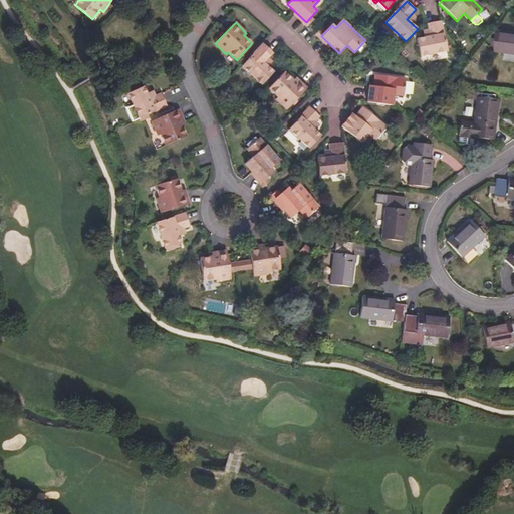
[(420,57),(448,52),(442,22),(430,24),(432,38),(418,41),(420,57)]
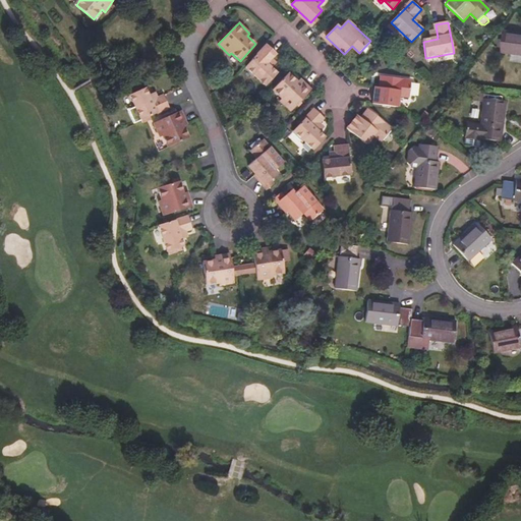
[(520,33),(506,32),(504,53),(520,55),(520,33)]
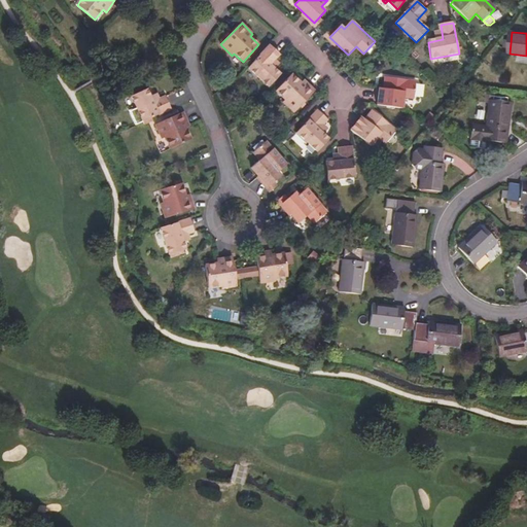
[(270,45),(248,67),(269,88),(280,75),(270,65),(279,55),(270,45)]
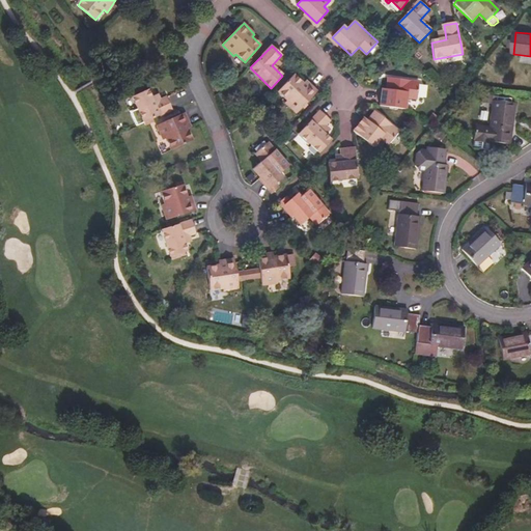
[(295,75),(278,91),(287,101),(285,102),(297,113),(317,91),(306,81),(303,83),(295,75)]
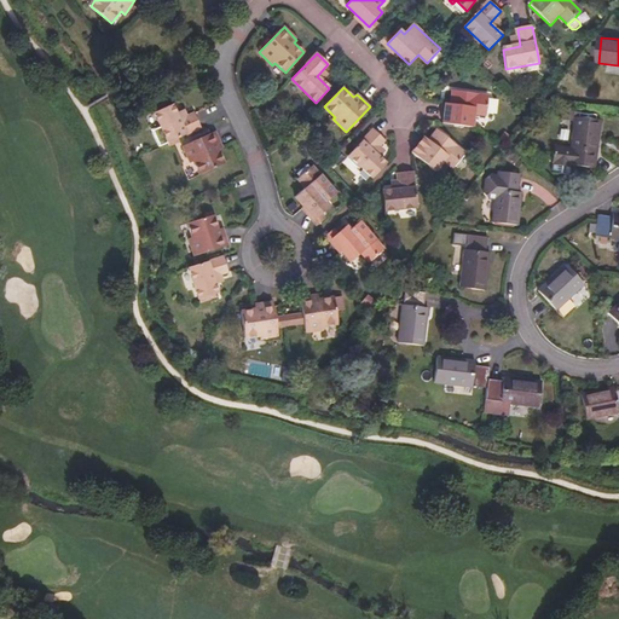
[(444,125),(473,128),(474,115),(487,116),(490,97),(453,92),(452,105),(446,104),(444,125)]
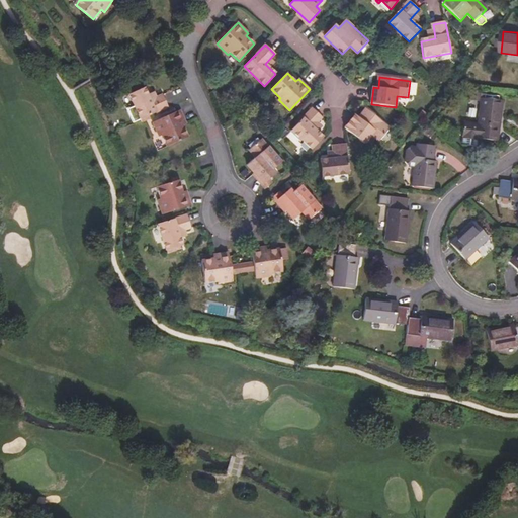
[(128,109),(135,122),(168,107),(163,95),(157,98),(150,101),(147,96),(144,88),(130,94),(135,106),(128,109)]
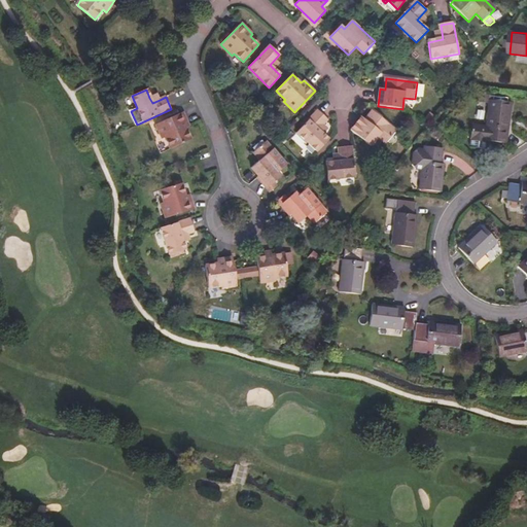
[(152,103),(160,100),(157,94),(149,98),(152,103)]
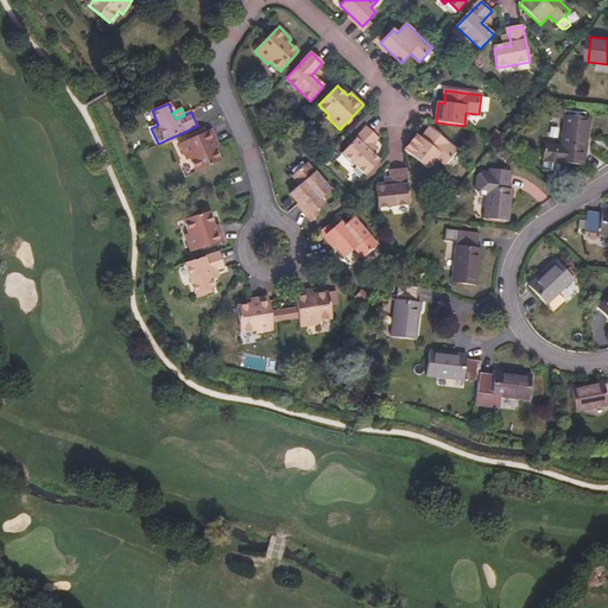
[(543,160),(584,166),(590,120),(565,116),(562,146),(545,144),(543,160)]
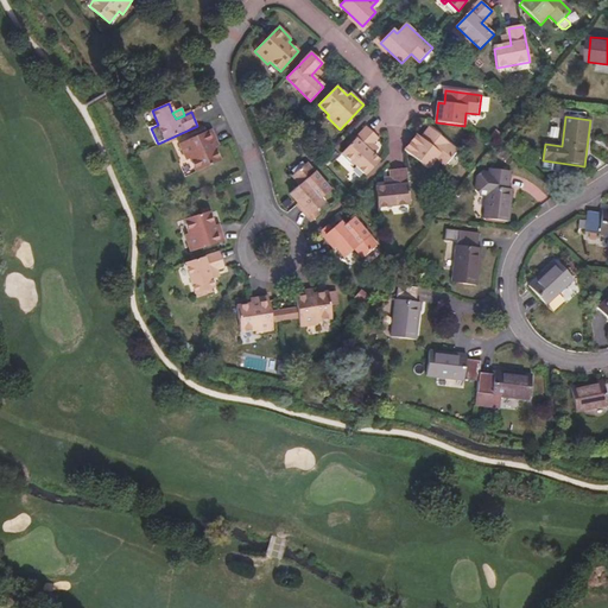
[(343,153),(366,176),(380,162),(368,150),(379,138),(378,138),(368,127),(343,153)]
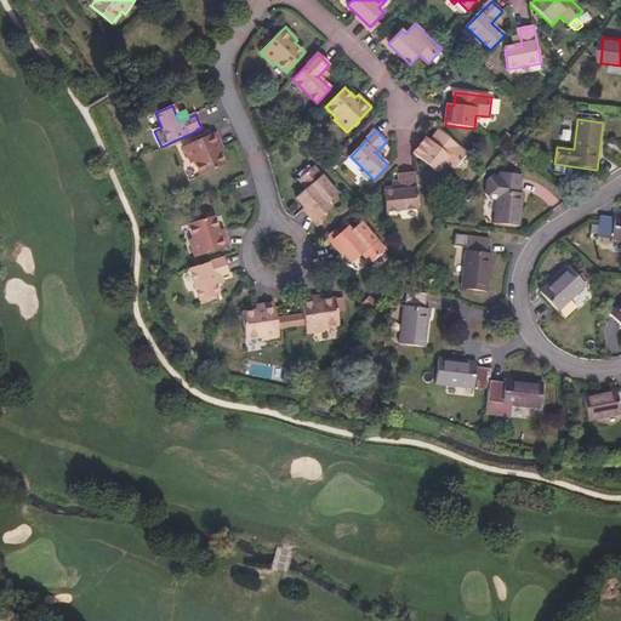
[(414,154),(438,172),(446,163),(455,170),(468,154),(439,131),(431,142),(427,138),(426,141),(414,154)]
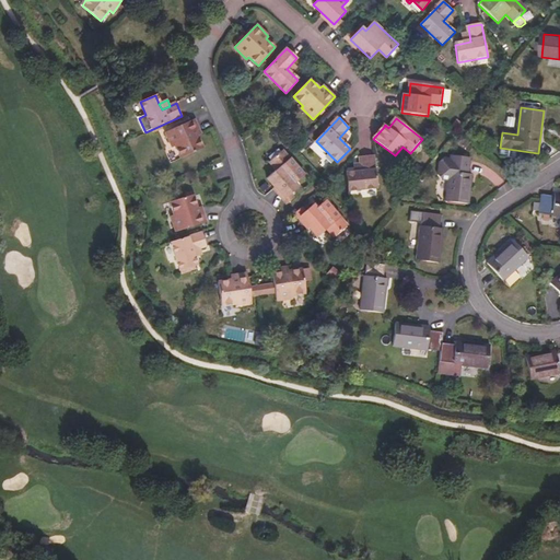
[(201,135),(195,120),(166,132),(172,148),(175,147),(181,159),(203,149),(198,136),(201,135)]
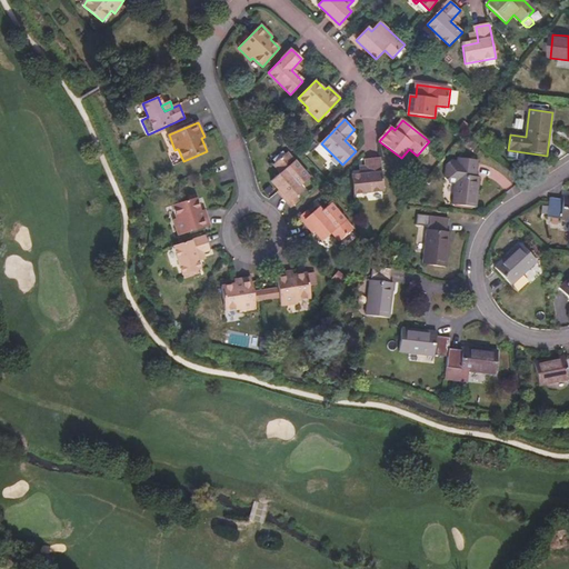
[(273,181),(290,202),(303,191),(301,187),(310,179),(288,153),(275,165),(282,173),(273,181)]
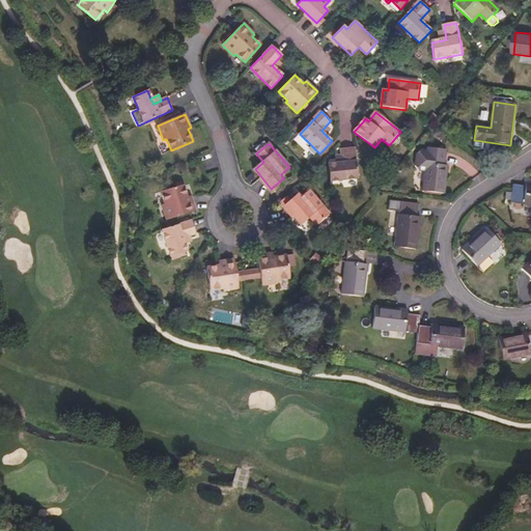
[(330,182),(358,178),(355,147),(342,148),(343,163),(329,165),(330,182)]
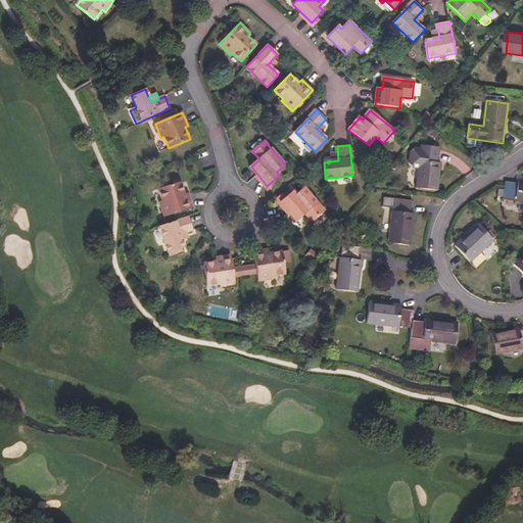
[(438,150),(422,148),(416,147),(416,151),(412,154),(410,164),(414,170),(418,170),(416,188),(438,191),(440,162),(437,162),(438,150)]
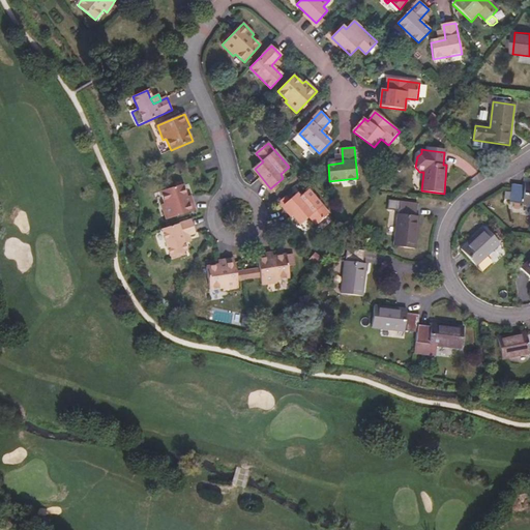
[(523,205),(529,205),(529,182),(525,182),(525,187),(512,185),(510,202),(523,203),(523,205)]
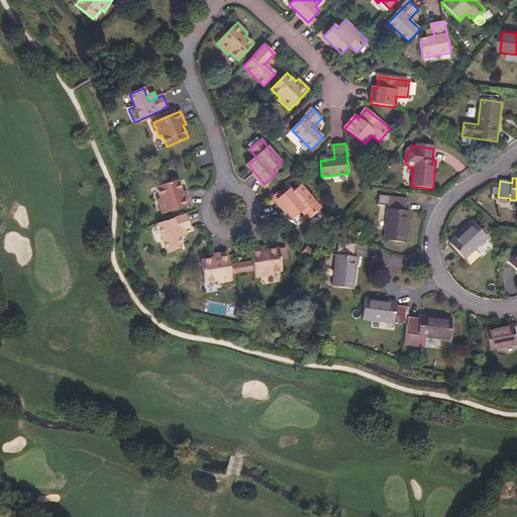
[(163,214),(191,204),(186,191),(183,192),(179,180),(157,187),(161,199),(159,200),(163,214)]
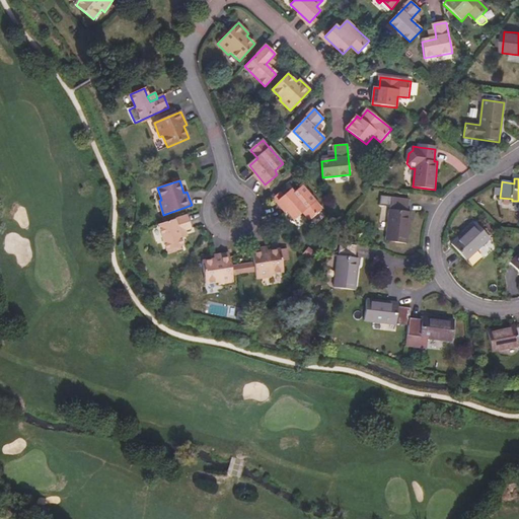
[(279,200),(294,220),(303,212),(309,220),(321,209),(302,186),(294,194),(291,190),(279,200)]
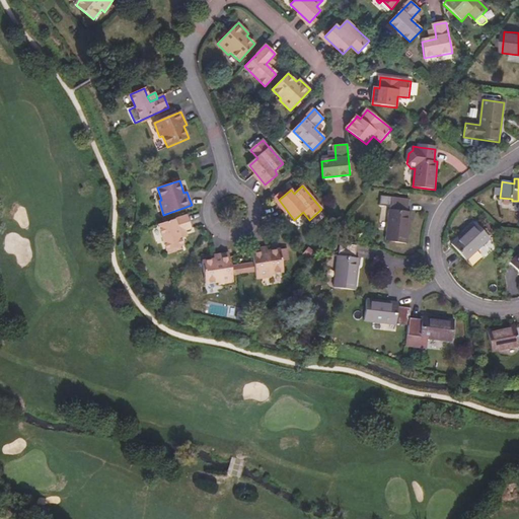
[(385,240),(408,243),(411,212),(409,212),(410,200),(380,196),(378,205),(391,207),(390,210),(389,209),(385,240)]
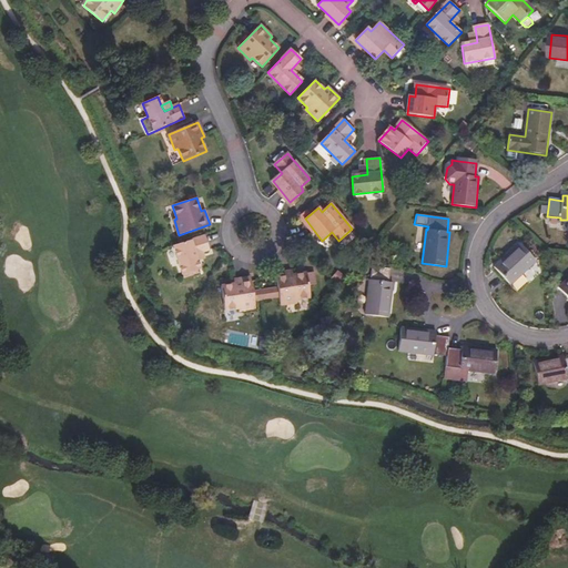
[(205,235),(173,245),(182,274),(200,269),(195,254),(210,249),(205,235)]
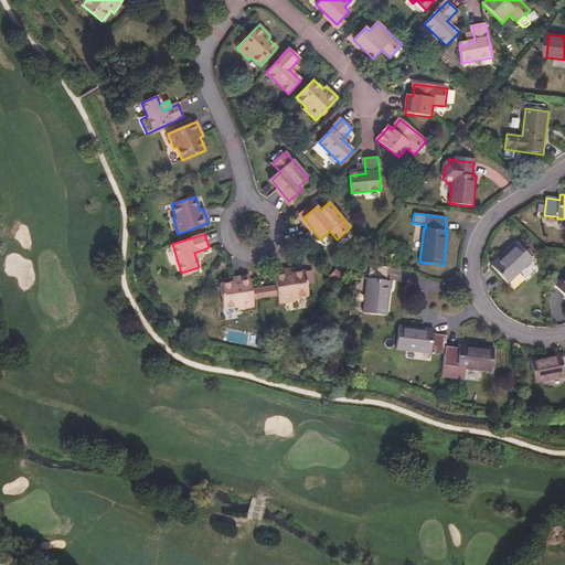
[(507,284),(519,273),(532,260),(533,259),(516,242),(491,266),(507,284)]
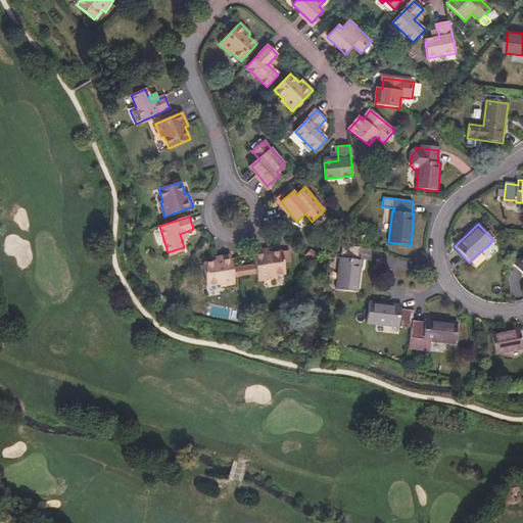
[(492,241),(480,252),(483,256),(495,245),(492,241)]
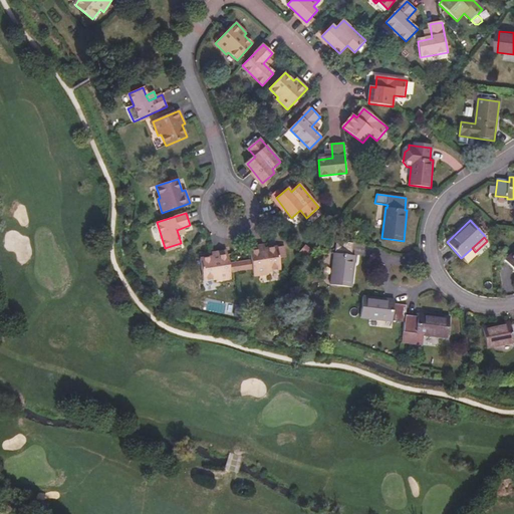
[(329,285),(352,288),(355,256),(351,256),(352,244),(336,242),(335,253),(333,253),(329,285)]
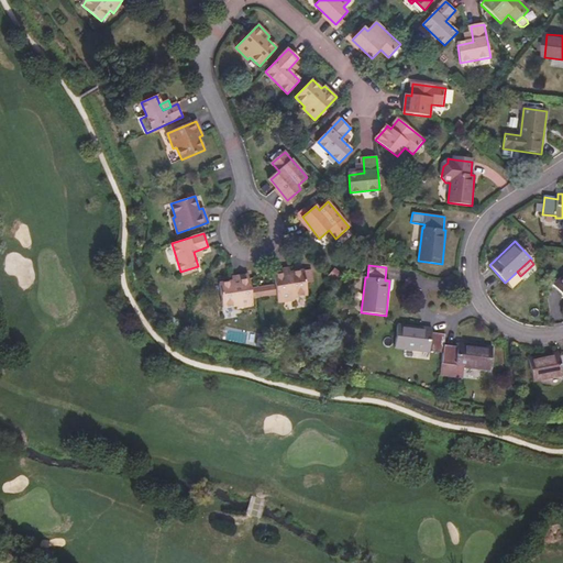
[(289,272),(289,268),(273,271),(275,284),(276,294),(277,302),(294,300),(294,296),(307,294),(304,269),(289,272)]
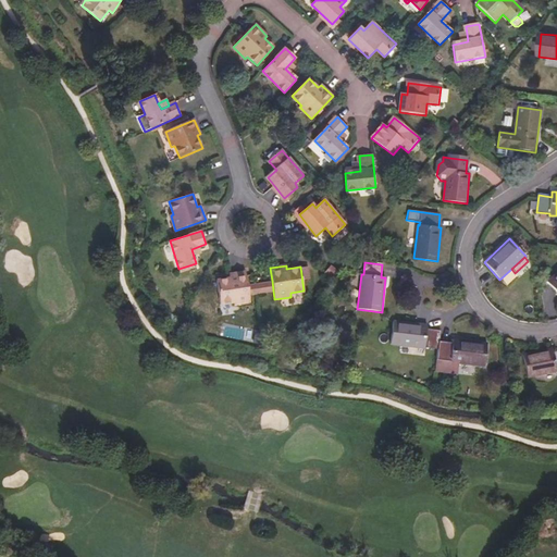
[(325,275),(332,281),(339,271),(333,267),(325,275)]
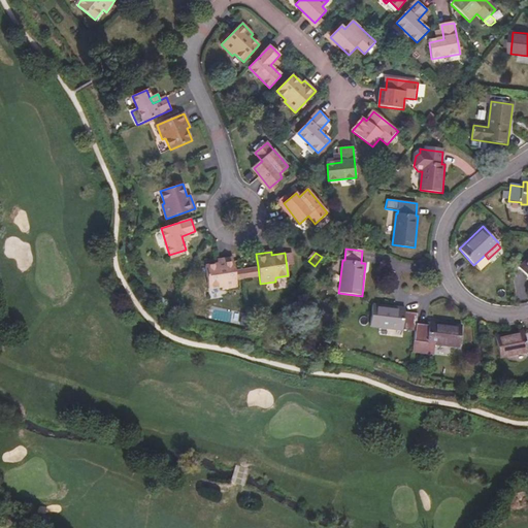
[(221,287),(222,290),(237,287),(236,279),(234,269),(232,257),(218,260),(218,264),(205,265),(208,288),(221,287)]
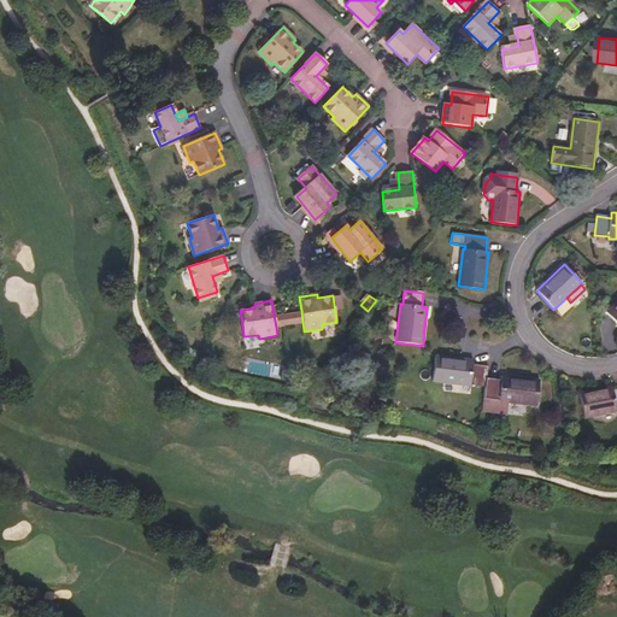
[(616,303),(606,312),(616,323),(616,303)]
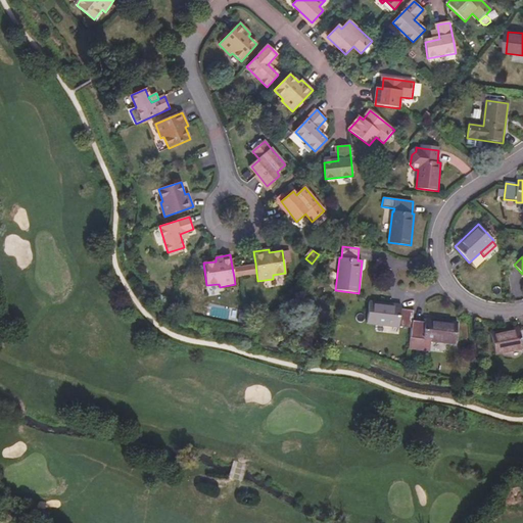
[(256,273),(255,264),(232,267),(234,277),(256,273)]
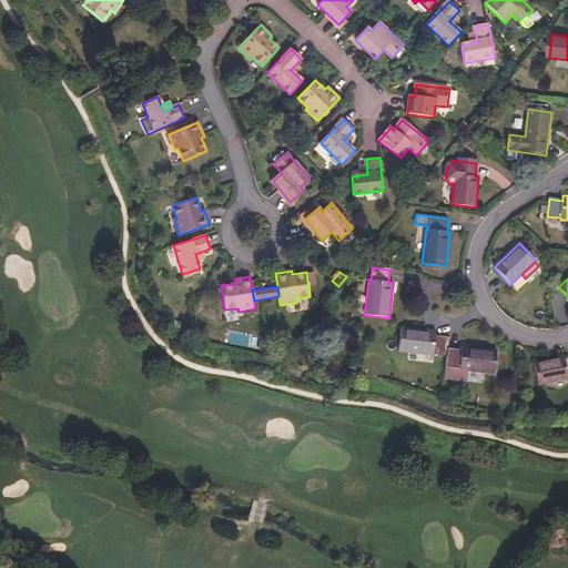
[(447,356),(448,348),(449,338),(436,336),(436,332),(401,327),(398,351),(433,355),(434,354),(447,356)]
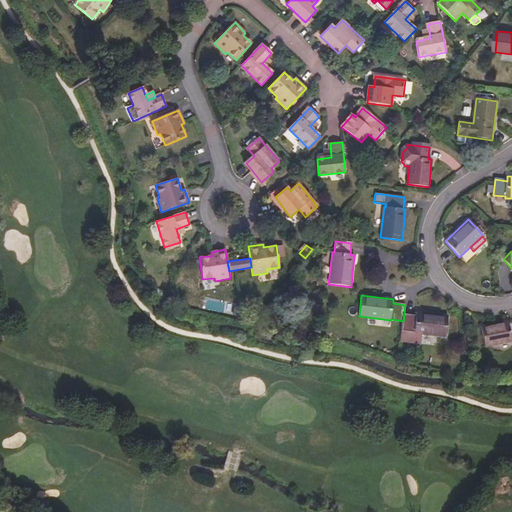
[(294,308),(287,311),(291,320),(298,317),(294,308)]
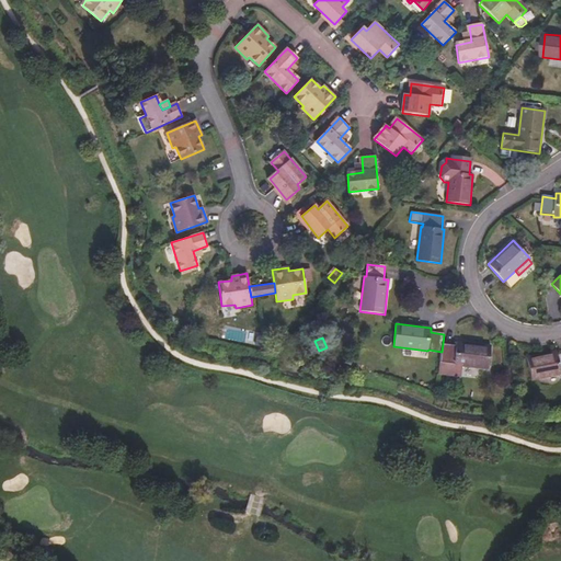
[(454,365),(462,366),(488,369),(490,345),(457,342),(457,346),(443,344),(442,352),(441,363),(454,365)]
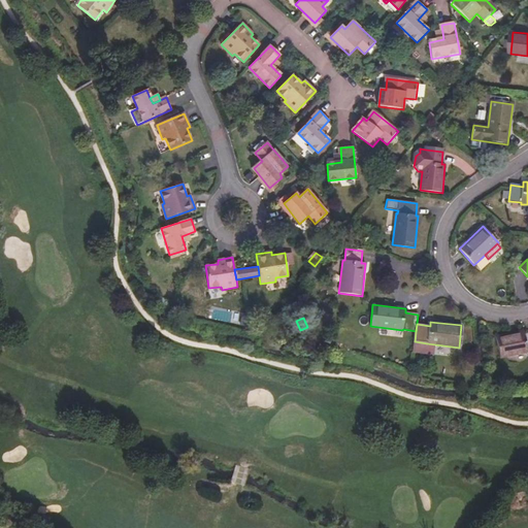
[(499,357),(527,352),(527,333),(525,334),(524,330),(496,335),(499,357)]
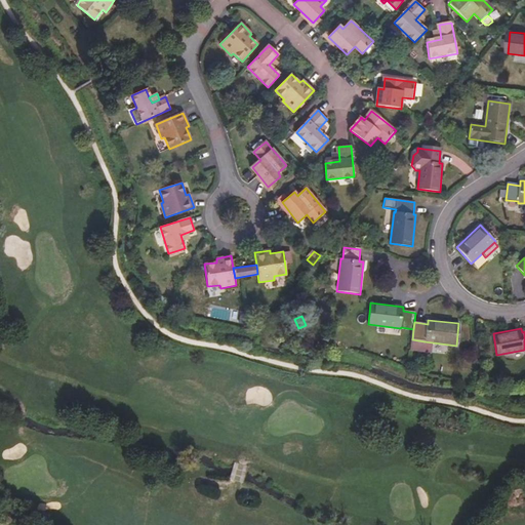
[(432,351),(433,342),(425,341),(412,339),(411,348),(432,351)]
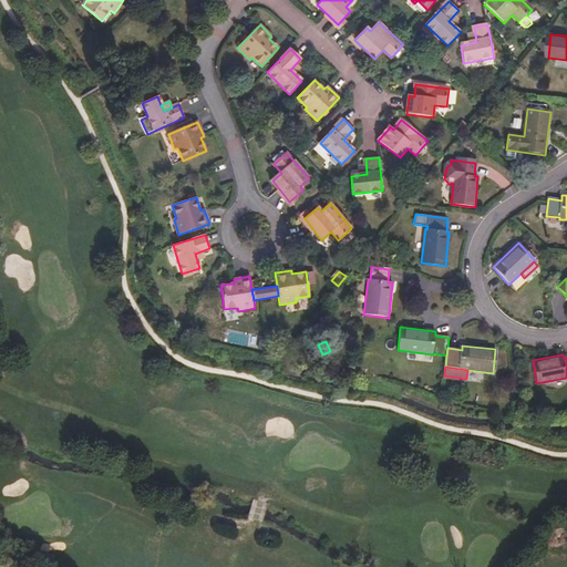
All buildings are outlined.
